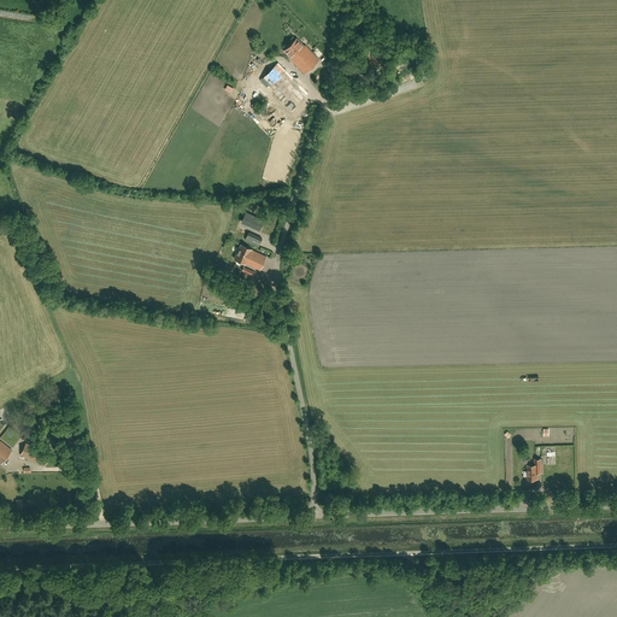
[(304,74),(319,59),(305,45),(304,46),(297,37),(283,51),(291,59),(304,74)]
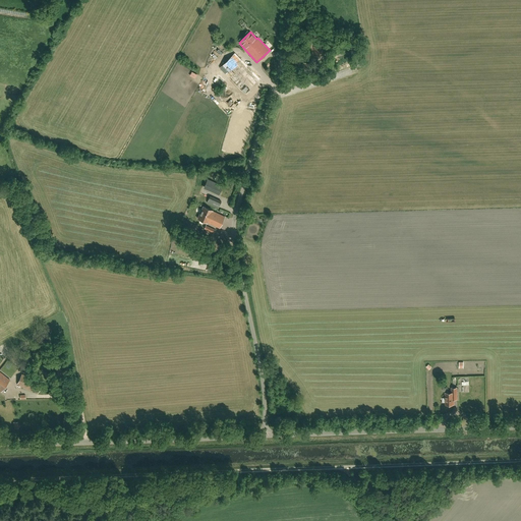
[(314,56),(326,55),(324,45),(313,46),(314,56)]
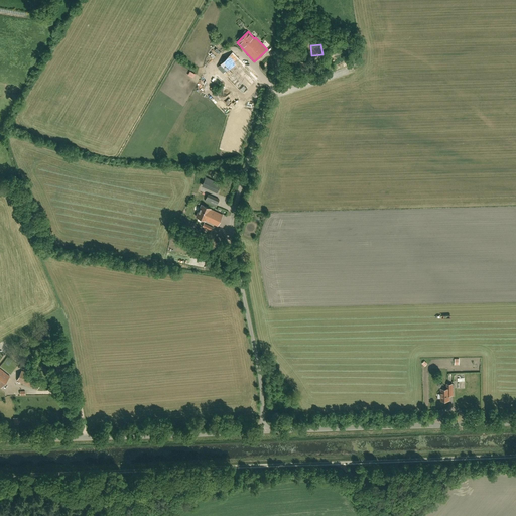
[(216,67),(243,93),(258,77),(232,50),(216,67)]
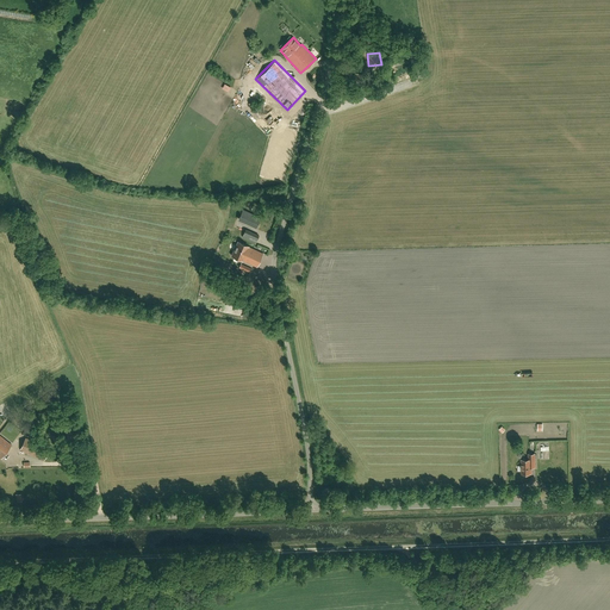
[(242,210),(238,219),(255,228),(260,218),(242,210)]
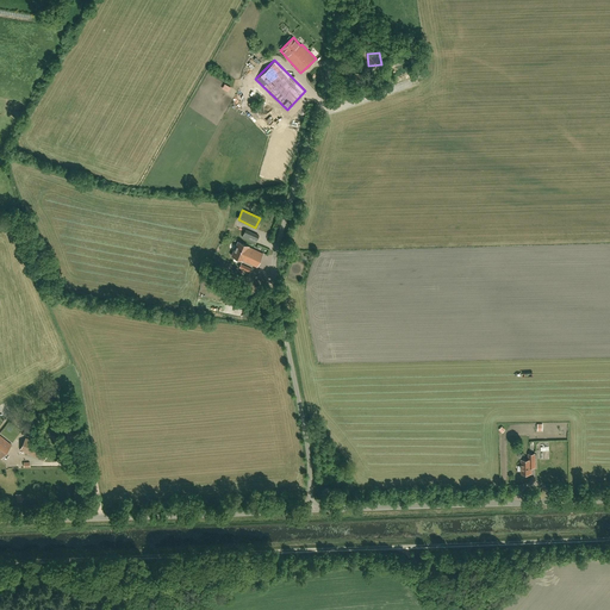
[(241,238),(256,242),(257,234),(243,229),(241,238)]
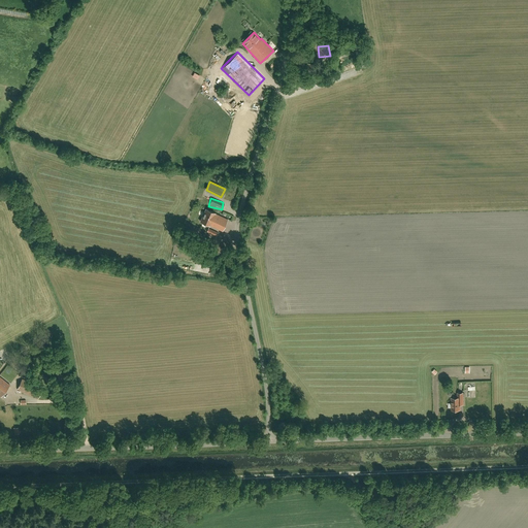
[(205,209),(200,221),(209,226),(215,227),(222,231),(224,227),(226,224),(228,220),(220,216),(216,213),(205,209)]
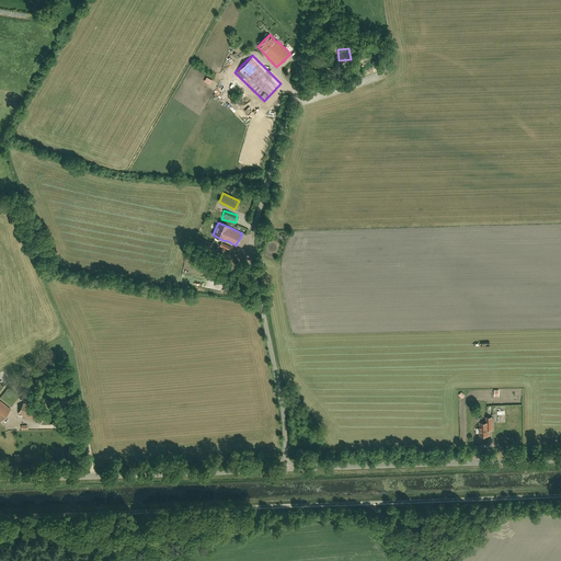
[(65,391),(60,392),(65,413),(69,412),(65,391)]
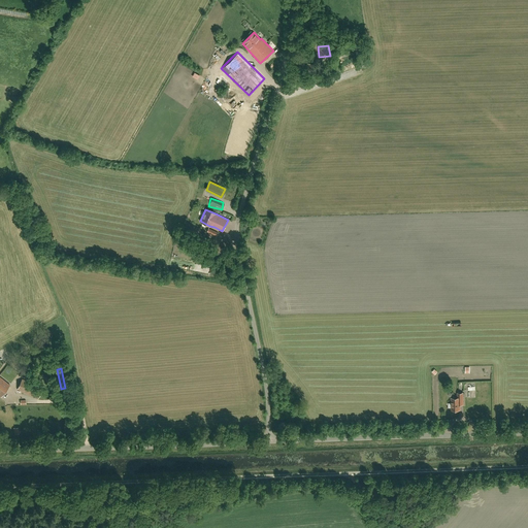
[(9,385),(0,376),(0,396),(1,397),(9,385)]
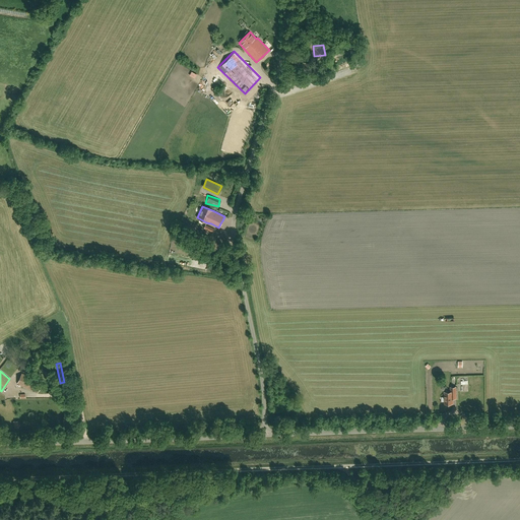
[(40,387),(42,383),(21,373),(17,383),(38,393),(40,387)]
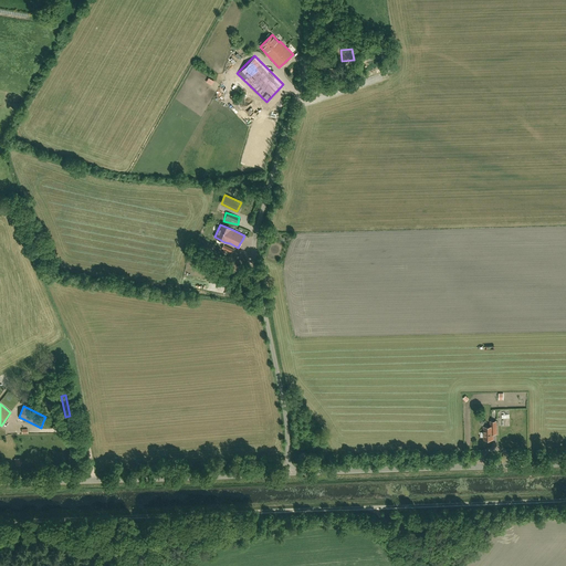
[(496,435),(496,427),(496,421),(490,421),(490,427),(483,427),(484,439),(493,439),(492,435),(496,435)]
